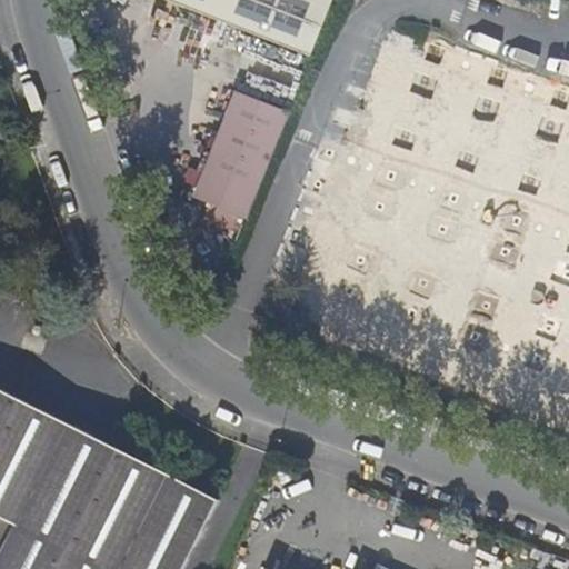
[(156,0),(309,60),(332,0),(156,0)]
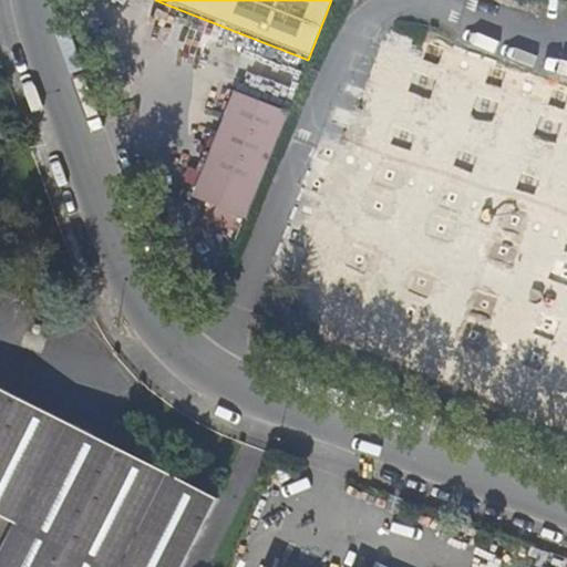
[(531,0),(487,0),(528,11),(531,0)]
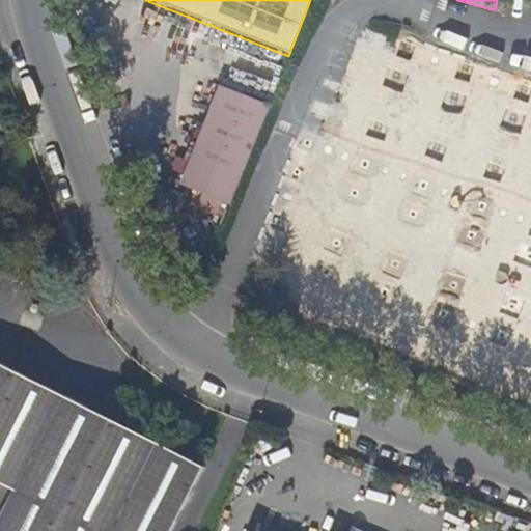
[(219,89),(185,178),(235,194),(269,108),(219,89)]
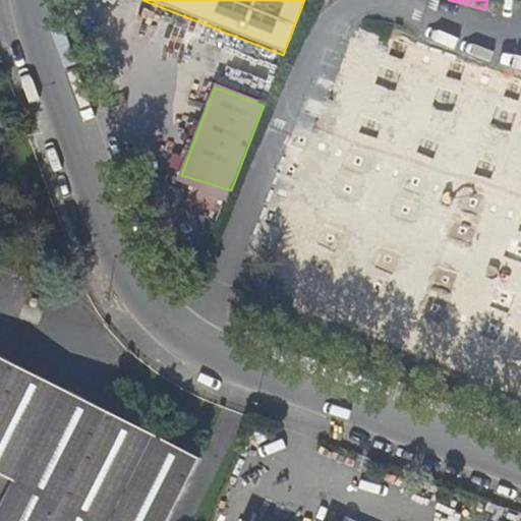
[(177,184),(226,204),(231,190),(181,175),(177,184)]
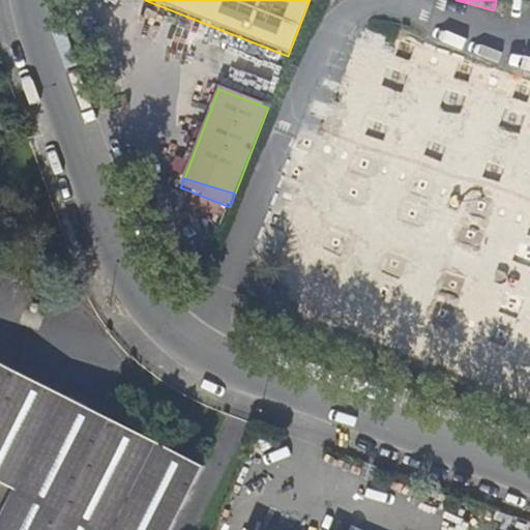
[(0,529),(173,529),(205,467),(90,410),(0,363),(0,529)]
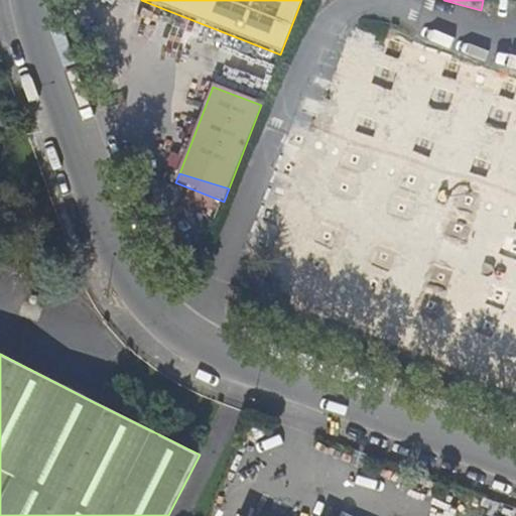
[(480,507),(486,509),(490,501),(483,498),(480,507)]
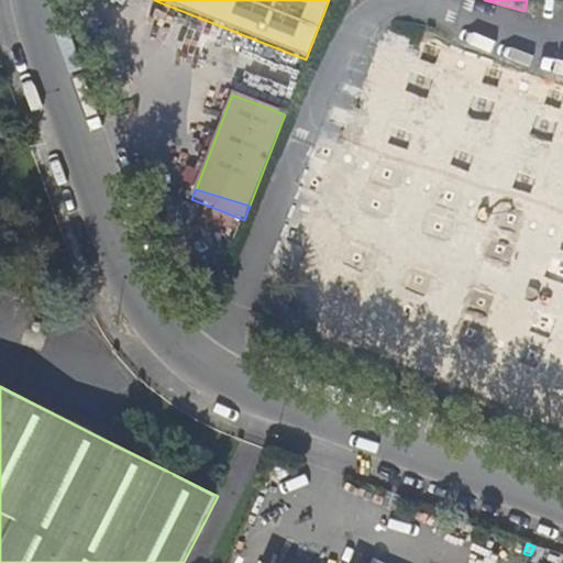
[(539,559),(543,550),(534,547),(530,555),(539,559)]
